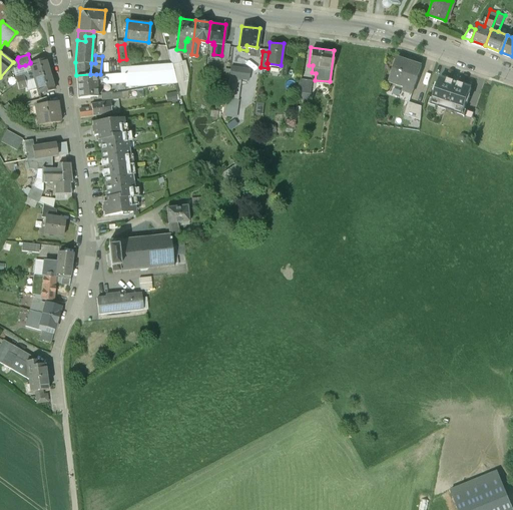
[(421,64),(397,56),(389,80),(404,85),(403,89),(412,92),(413,88),(414,88),(421,64)]
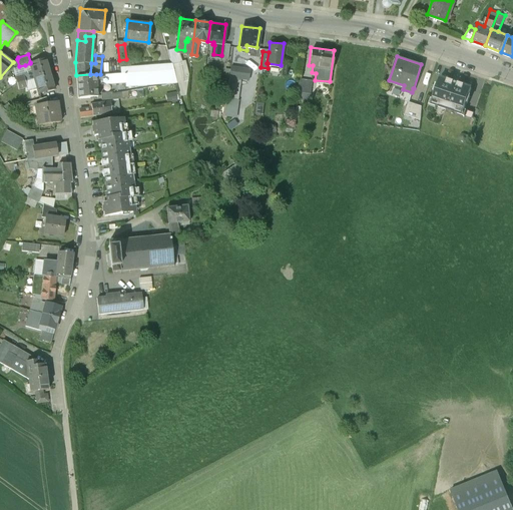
[(25,80),(34,77),(50,72),(46,58),(30,62),(30,63),(25,65),(27,73),(23,74),(25,80)]
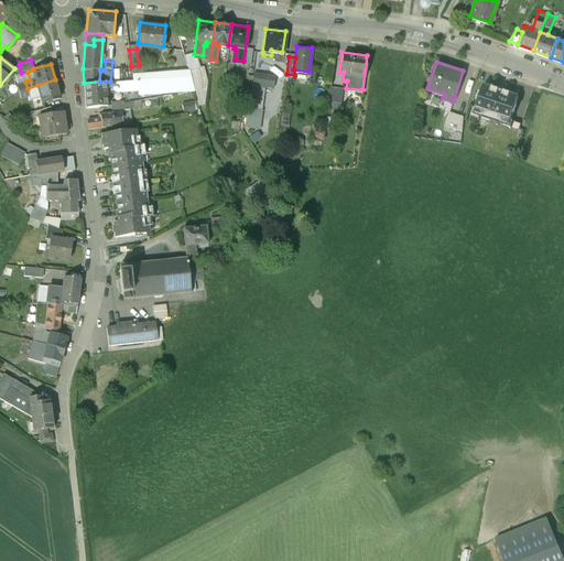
[(188,68),(175,69),(176,90),(186,89),(183,78),(191,76),(190,73),(188,68)]
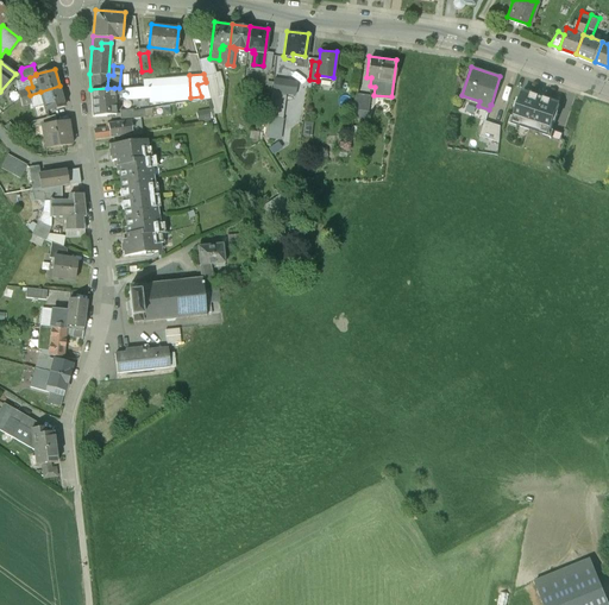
[(220,74),(205,79),(206,82),(208,90),(224,86),(220,74)]
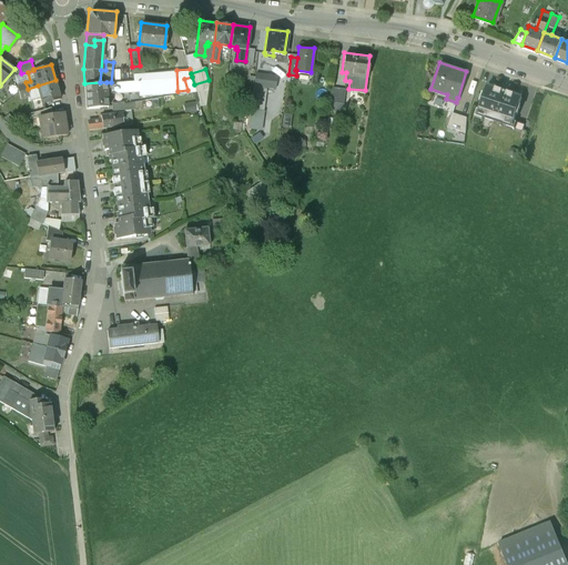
[(107,89),(111,89),(115,92),(139,90),(140,93),(178,91),(176,70),(138,72),(138,80),(111,82),(107,82),(107,89)]
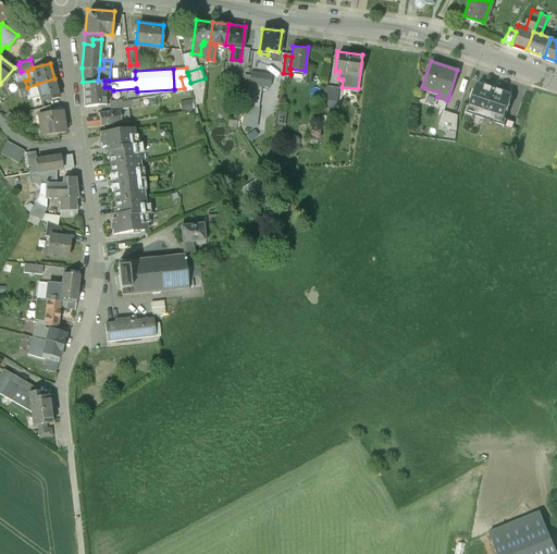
[(271,73),(250,71),(245,105),(257,106),(260,83),(270,84),(271,73)]
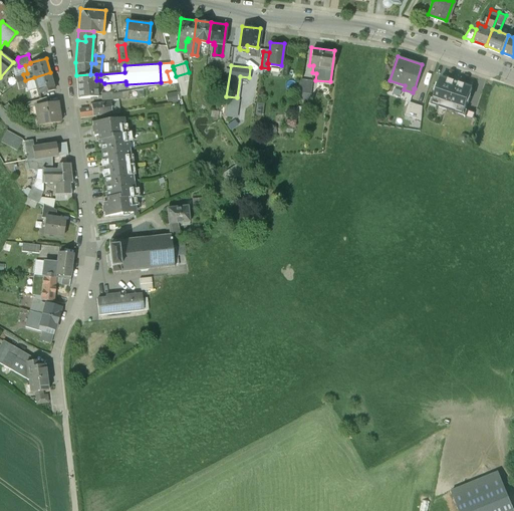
[(176,76),(174,69),(167,71),(170,81),(177,80),(176,76)]
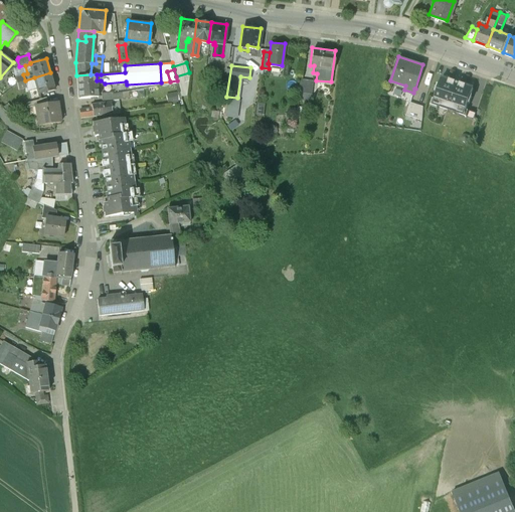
[(54,88),(50,72),(34,77),(38,92),(54,88)]
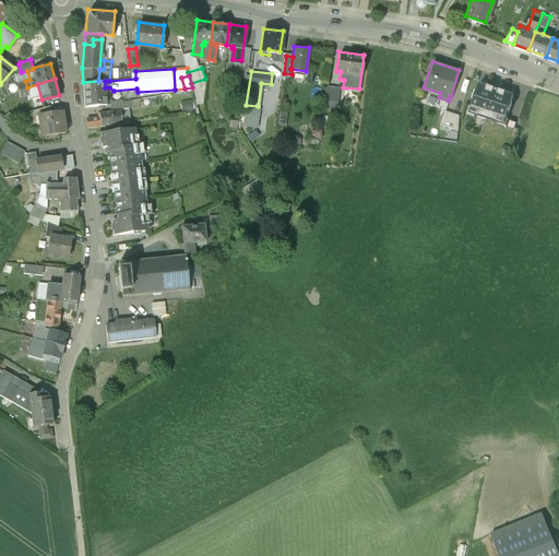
[(27,87),(25,81),(16,83),(20,95),(30,93),(27,87)]
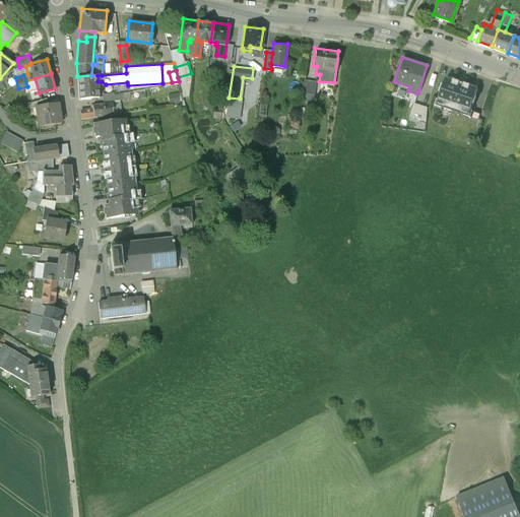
[(91,75),(77,76),(79,98),(99,97),(98,81),(98,75),(91,75)]
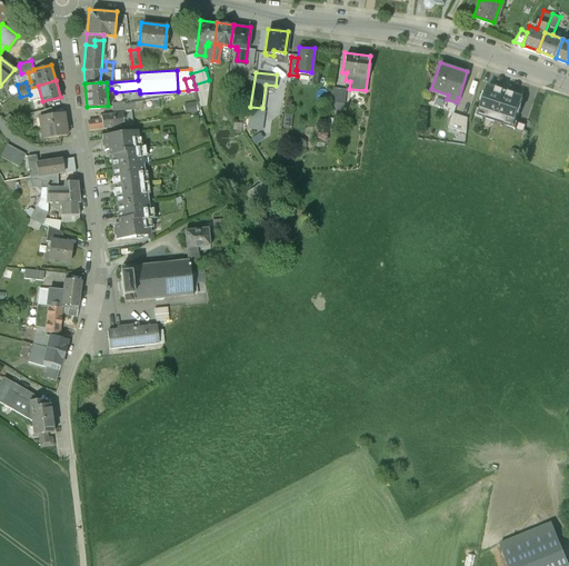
[(483,91),(481,98),(482,99),(480,107),(485,108),(482,113),(508,122),(510,117),(515,118),(517,111),(518,111),(521,103),(519,103),(522,95),(515,92),(515,91),(509,89),(509,87),(502,86),(502,87),(496,85),(496,86),(488,83),(485,91),(483,91)]
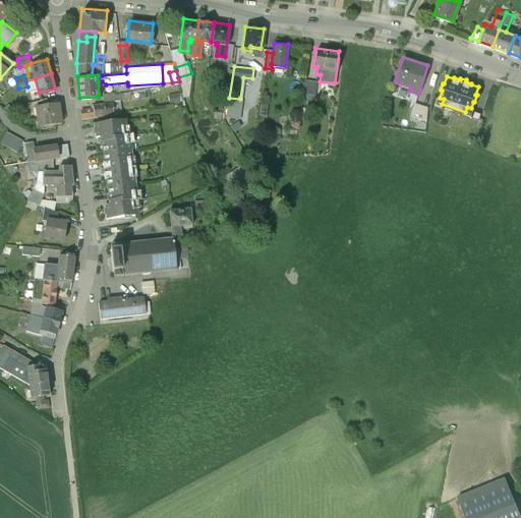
[(303,79),(302,92),(314,93),(316,80),(303,79)]
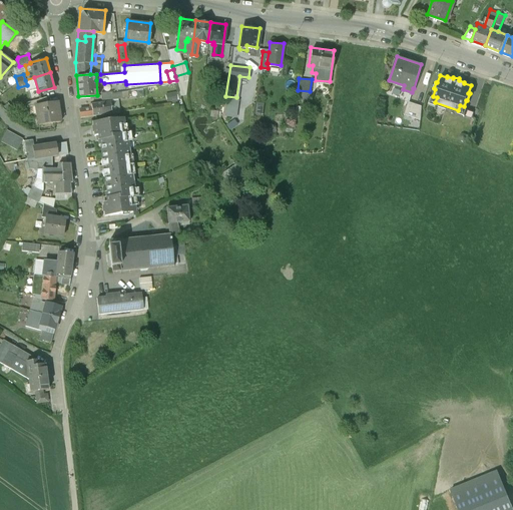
[(121,85),(105,86),(105,91),(100,91),(101,98),(111,97),(110,93),(121,92),(121,85)]
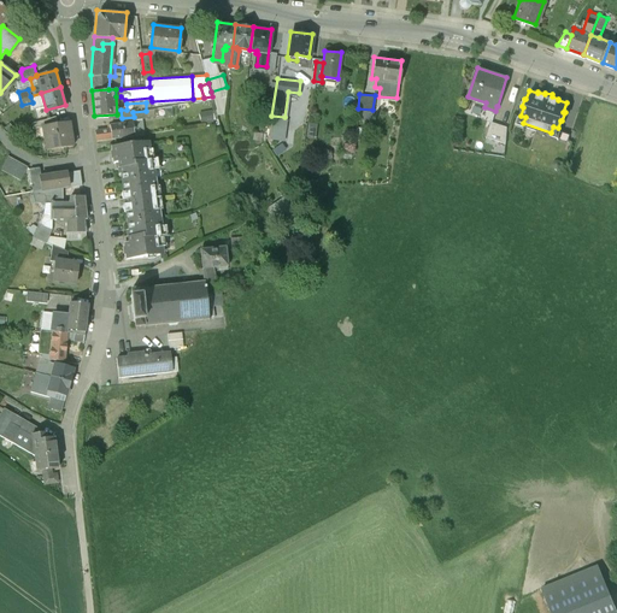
[(72,143),(69,121),(42,125),(46,148),(72,143)]
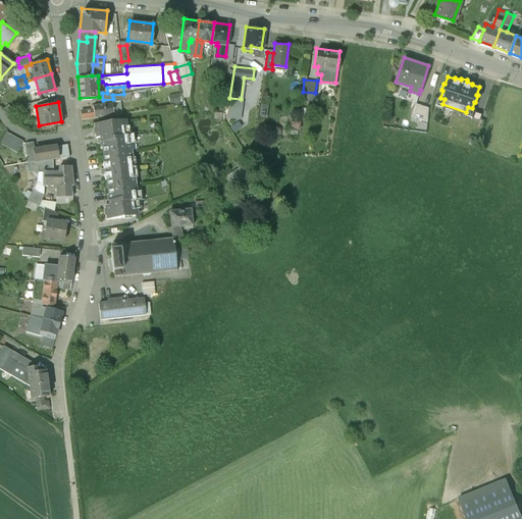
[(94,116),(113,113),(112,102),(93,105),(94,116)]
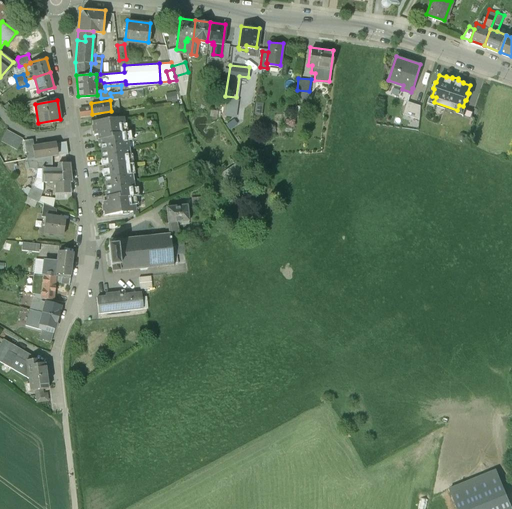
[(404,112),(420,117),(421,104),(408,100),(404,112)]
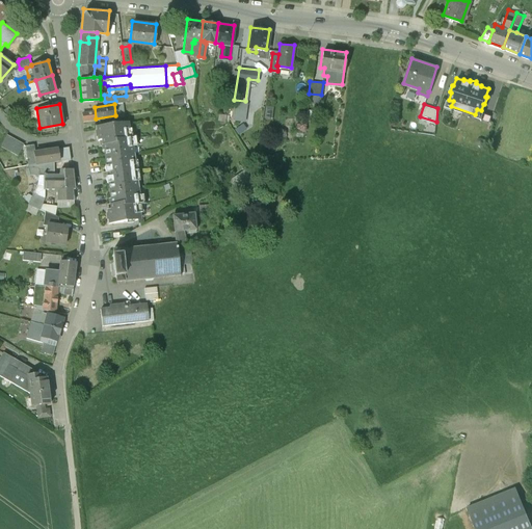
[(105,149),(106,156),(133,153),(132,142),(133,142),(132,136),(129,136),(128,122),(121,123),(121,121),(114,122),(114,124),(97,126),(97,129),(96,129),(97,136),(98,135),(98,139),(99,138),(102,138),(102,144),(103,149),(105,149)]
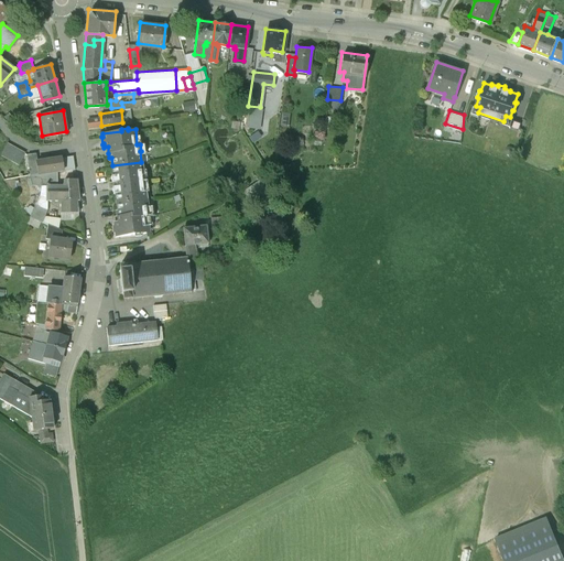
[(7,142),(0,154),(18,164),(24,151),(7,142)]
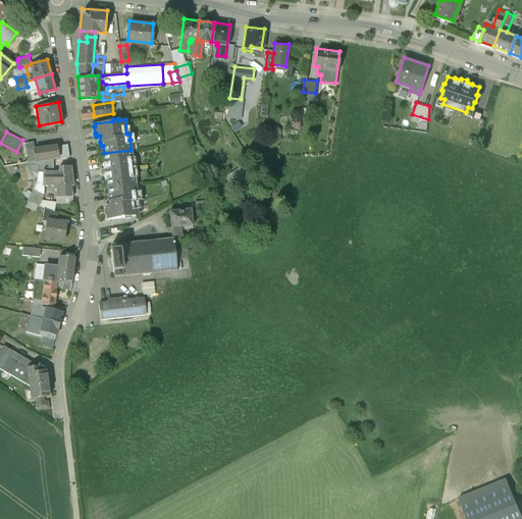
[(33,149),(34,149),(33,141),(24,142),(28,161),(35,160),(33,149)]
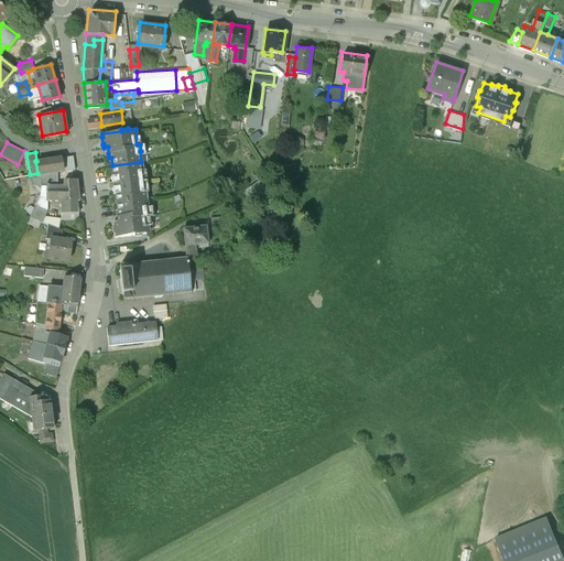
[(38,173),(63,169),(61,157),(36,161),(35,161),(38,173)]
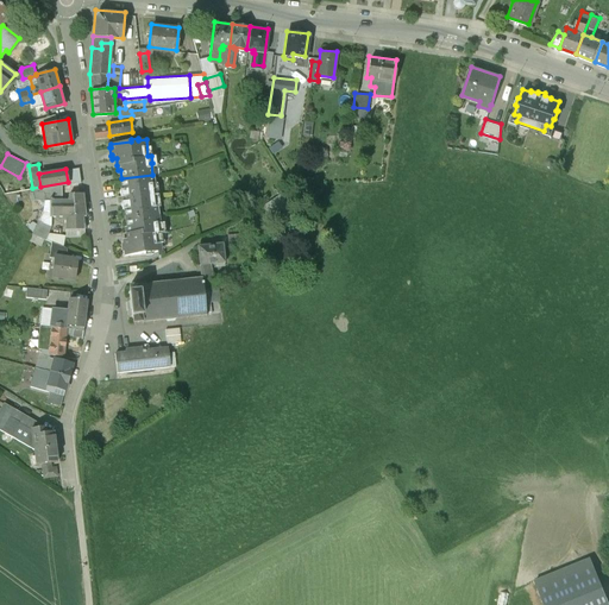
[(125,207),(126,218),(157,213),(159,213),(158,205),(155,205),(151,183),(155,183),(154,174),(152,175),(121,178),(123,188),(119,188),(120,194),(121,202),(123,207),(125,207)]
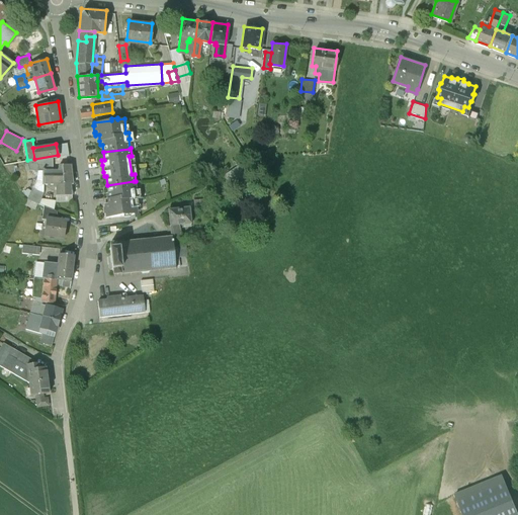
[(59,164),(58,169),(52,169),(52,182),(56,182),(63,182),(62,164),(59,164)]
